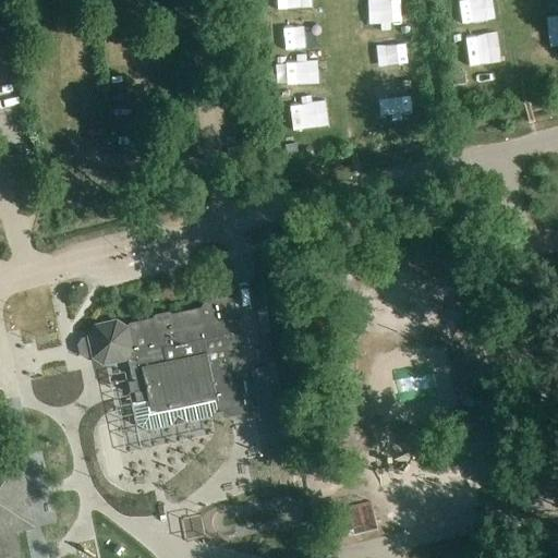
[(295,144),(283,146),(286,155),(298,153),(295,144)]
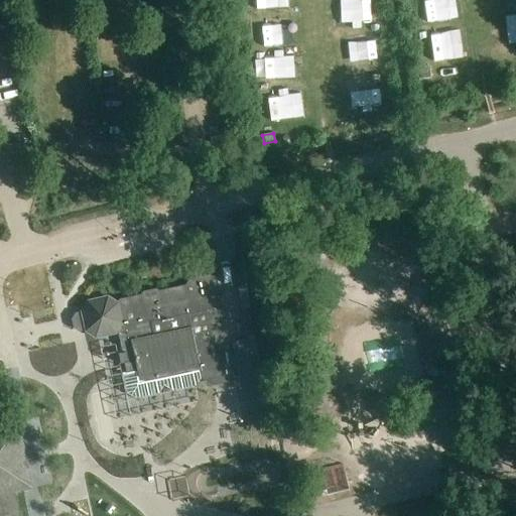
[(261,375),(241,275),(239,276),(234,276),(241,311),(239,312),(245,340),(231,343),(238,380),(256,376),(261,375)]
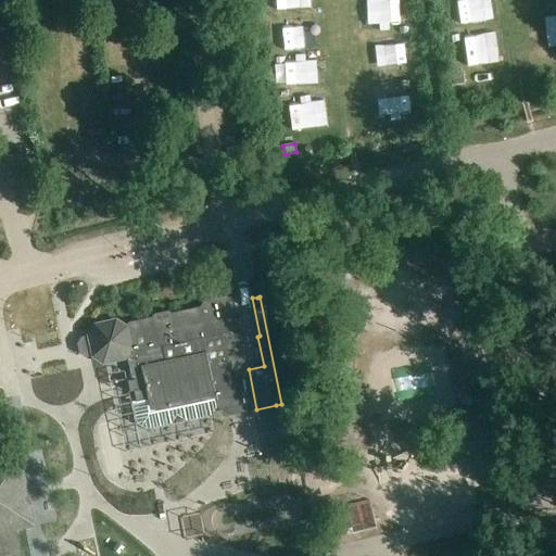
[(81,338),(79,341),(79,353),(86,356),(92,356),(103,363),(124,358),(127,355),(137,401),(131,403),(136,424),(146,429),(171,425),(177,415),(186,421),(211,416),(216,406),(228,415),(252,409),(244,375),(245,375),(237,331),(238,331),(232,302),(226,298),(205,302),(201,308),(172,315),(168,313),(154,315),(152,319),(129,325),(127,328),(116,320),(96,326),(88,337),(81,338)]
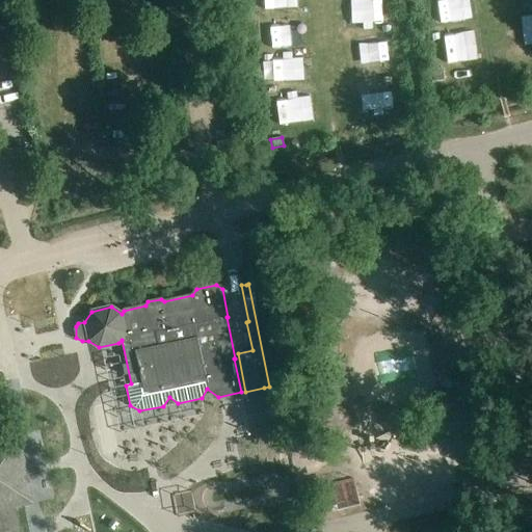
[(137,432),(139,418),(122,417),(121,430),(137,432)]
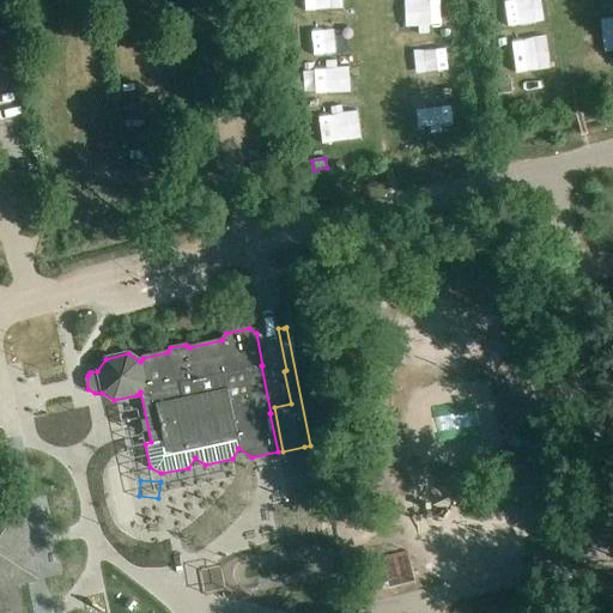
[(26,582),(35,569),(23,513),(10,505),(0,507),(0,612),(23,612),(17,584),(26,582)]
